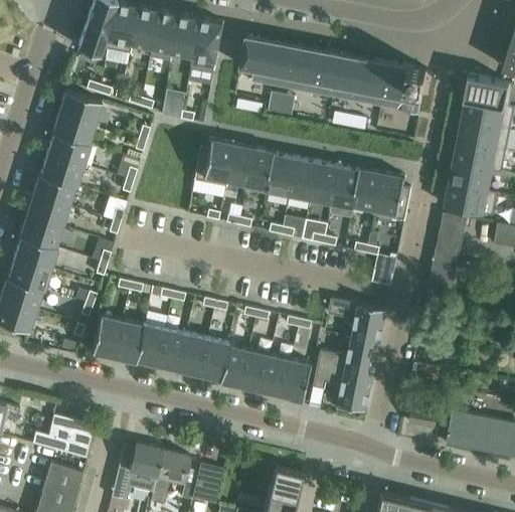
[(117,1),(113,0),(93,0),(77,47),(99,54),(102,48),(117,2),(117,1)]
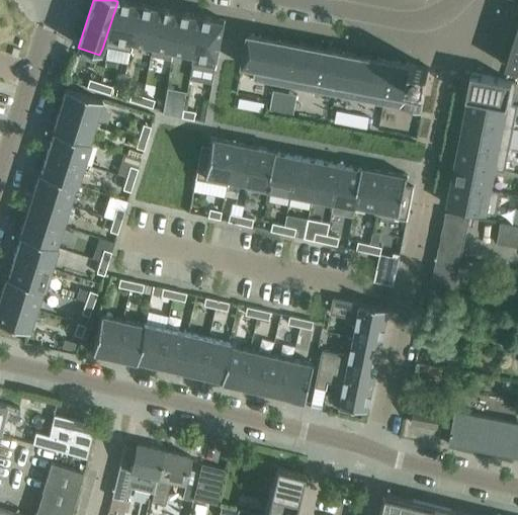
[(139,7),(117,2),(102,49),(130,54),(132,45),(139,7)]
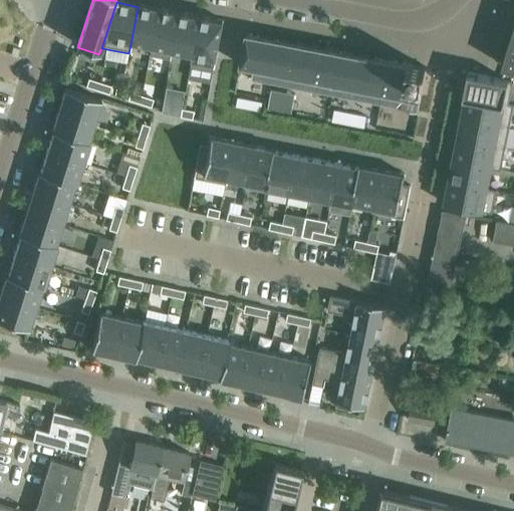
[(159,11),(138,7),(131,44),(152,48),(159,11)]
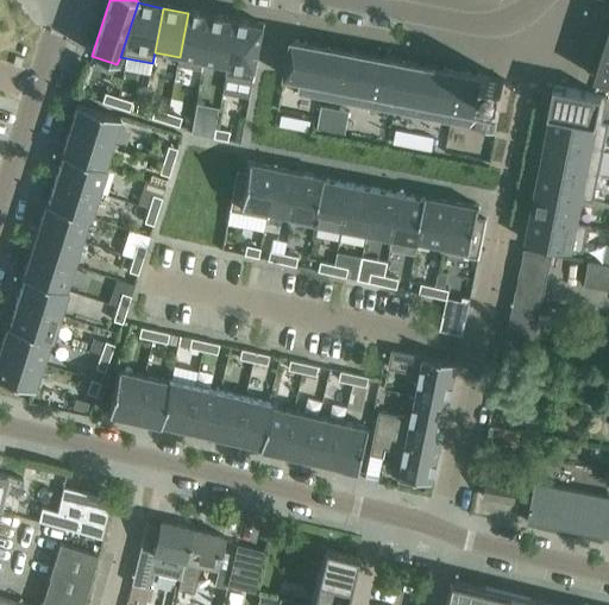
[(213,17),(188,13),(180,57),(203,62),(213,17)]
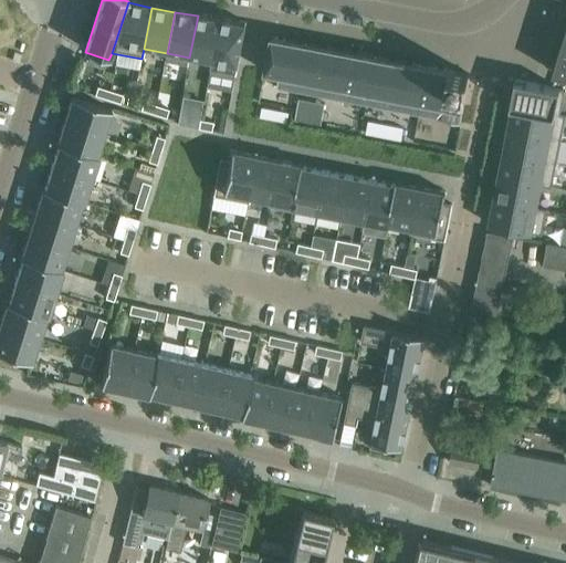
[(220,20),(198,16),(189,58),(212,62),(220,20)]
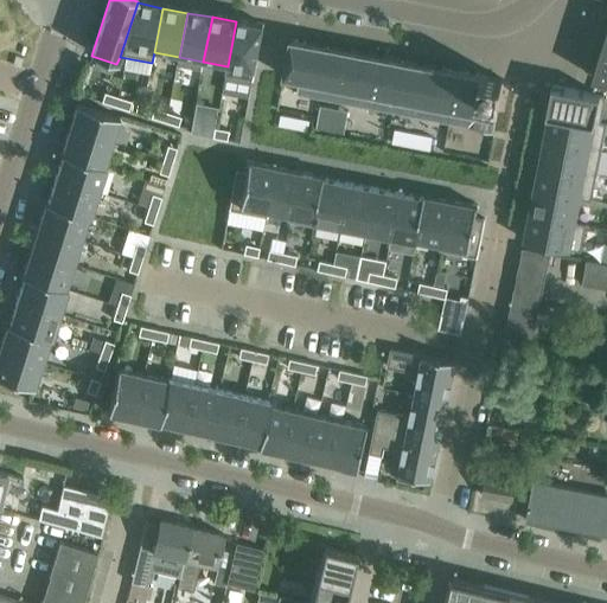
[(263,27),(236,21),(228,66),(225,77),(253,83),(263,27)]
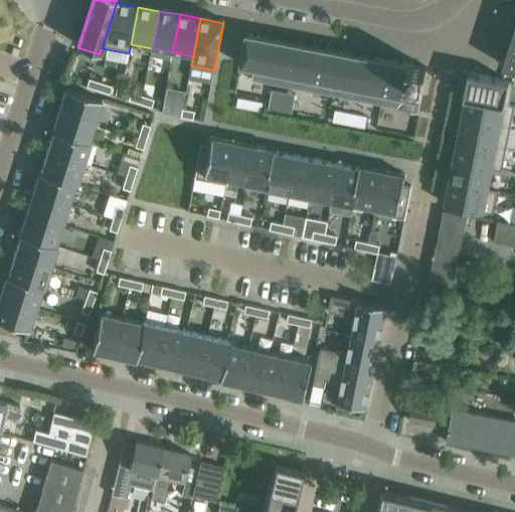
[(253,70),(251,80),(426,115),(436,71),(246,35),(240,67),(253,70)]
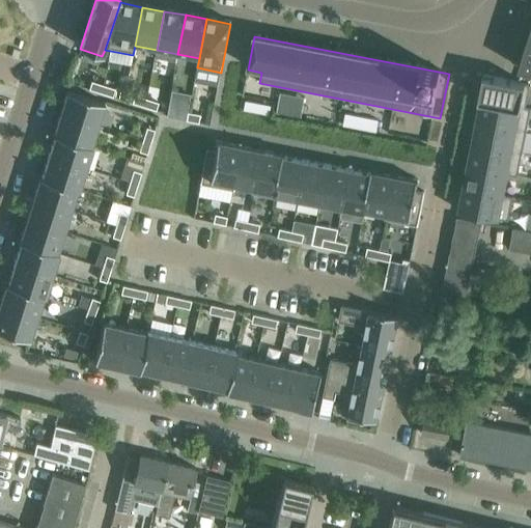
[(530,38),(524,62),(521,71),(530,73),(530,38)]
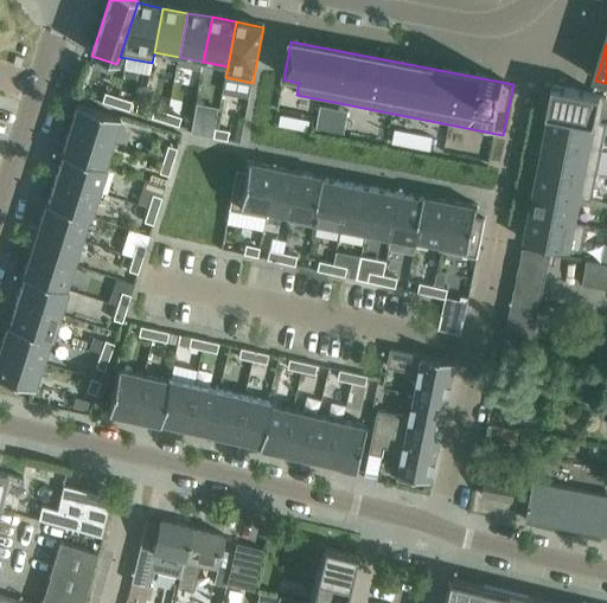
[(595,124),(601,98),(553,89),(548,115),(595,124)]
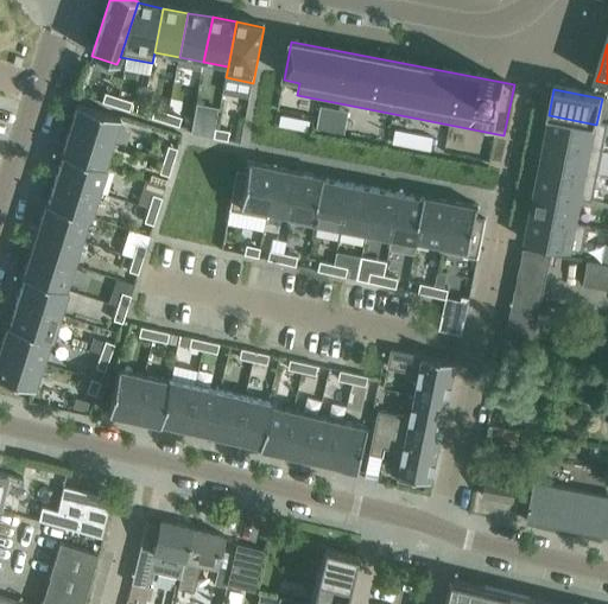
[(118,100),(105,96),(101,106),(115,109),(118,100)]
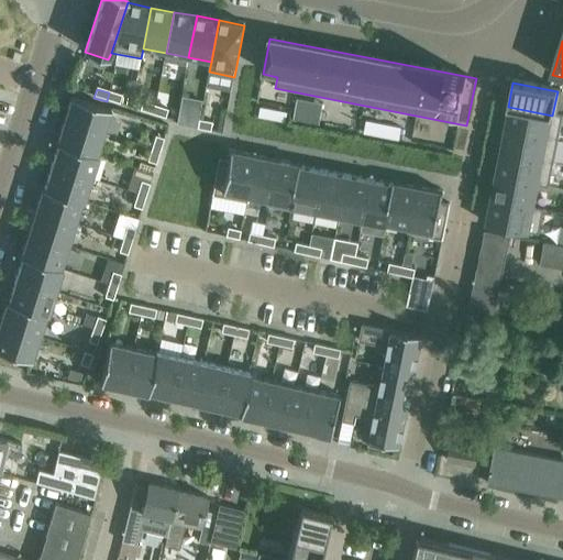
[(107,101),(119,105),(122,97),(109,92),(107,101)]
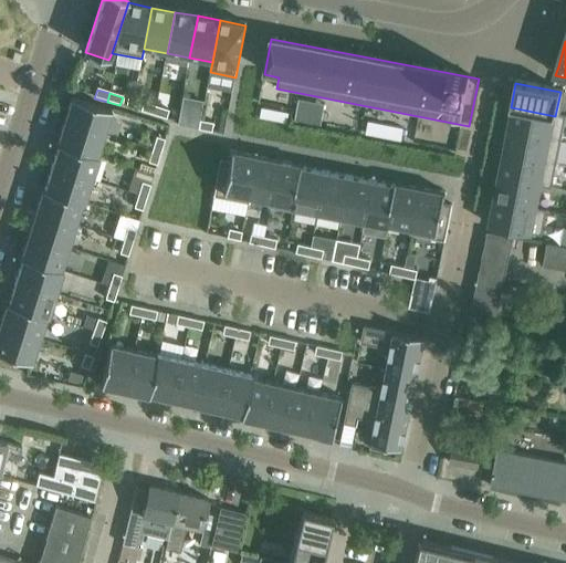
[(112,111),(71,98),(63,123),(104,136),(112,112),(111,112),(112,111)]
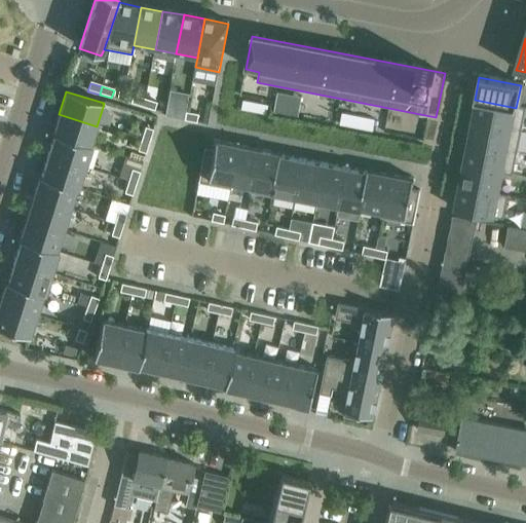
[(145,101),(133,97),(130,104),(142,108),(145,101)]
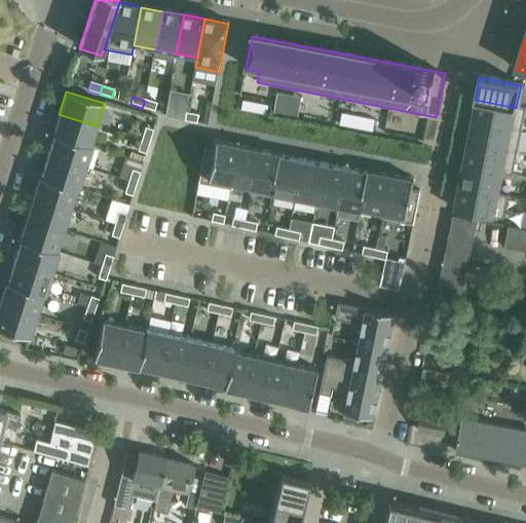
[(240,112),(264,115),(266,103),(242,100),(240,112)]
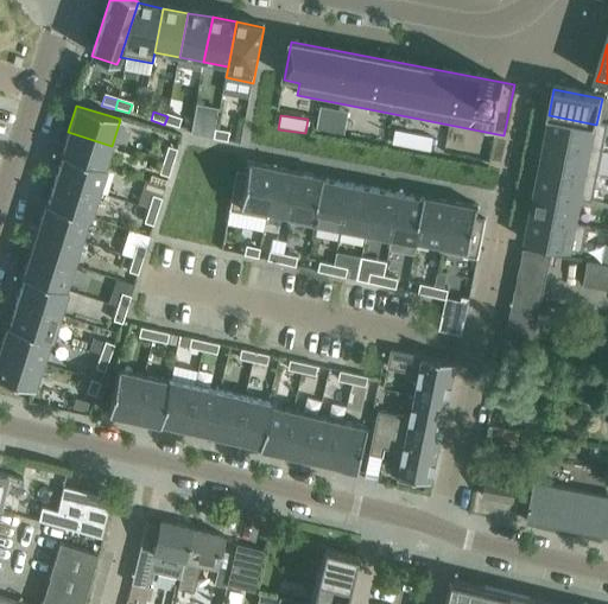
[(591,151),(596,125),(549,115),(548,116),(550,118),(545,141),(591,151)]
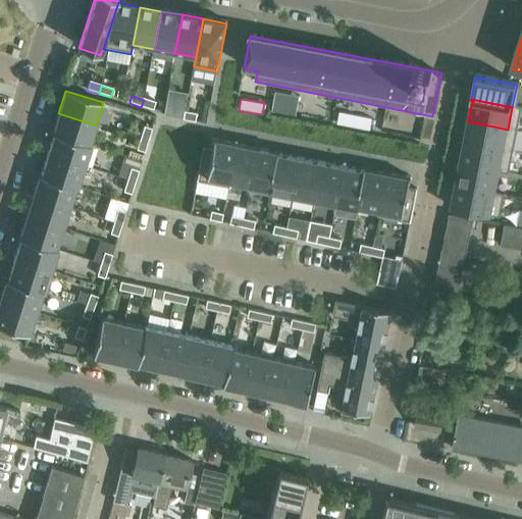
[(153,110),(155,103),(144,100),(141,107),(153,110)]
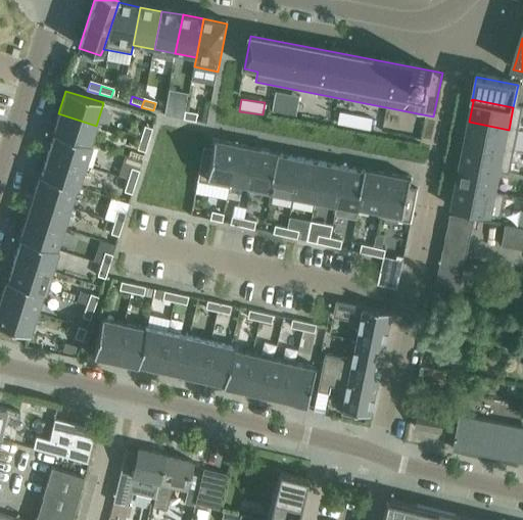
[(186,113),(174,111),(173,119),(185,122),(186,113)]
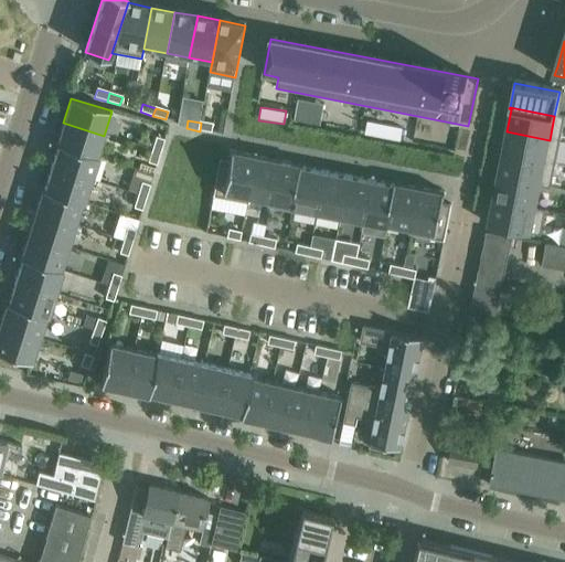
[(366,122),(363,136),(400,142),(402,128),(366,122)]
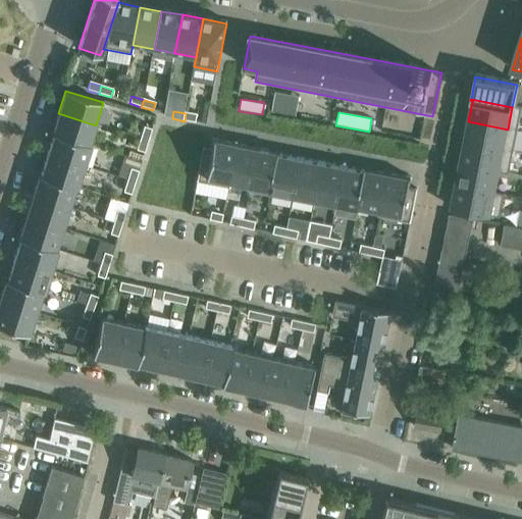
[(96,125),(58,113),(52,134),(53,135),(90,146),(96,125)]
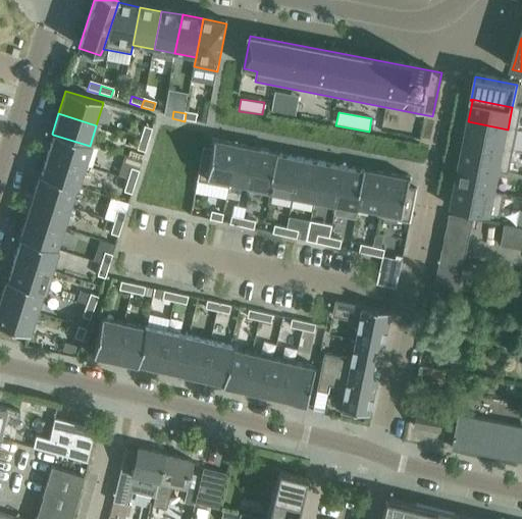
[(186,113),(185,121),(196,123),(198,115),(186,113)]
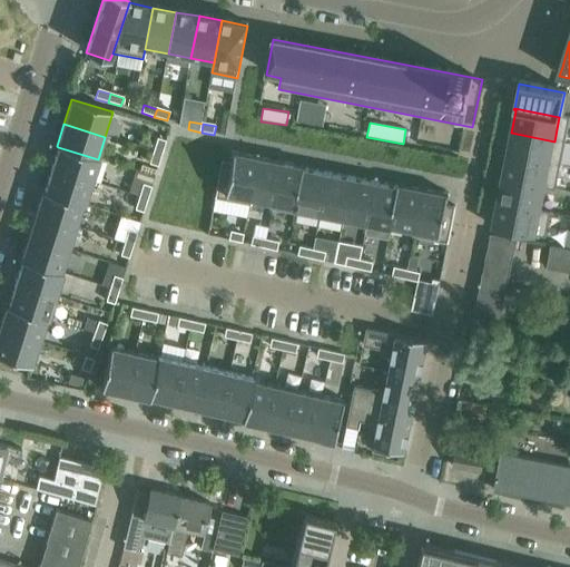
[(550,165),(554,142),(511,133),(507,156),(550,165)]
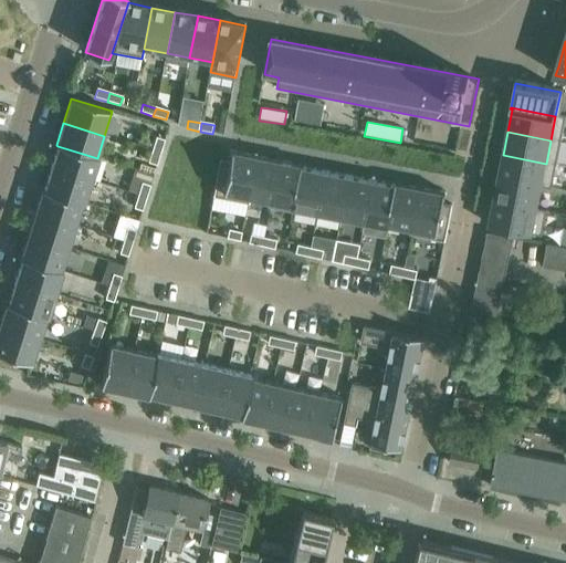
[(165,142),(156,138),(152,152),(160,154),(165,142)]
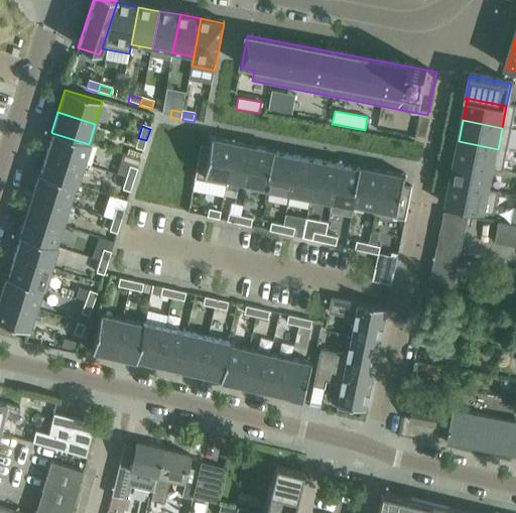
[(91,145),(89,144),(52,133),(45,154),(84,166),(91,145)]
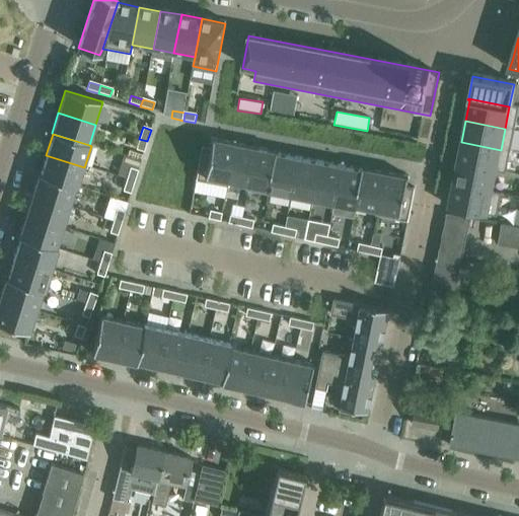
[(147,141),(139,139),(136,150),(143,153),(147,141)]
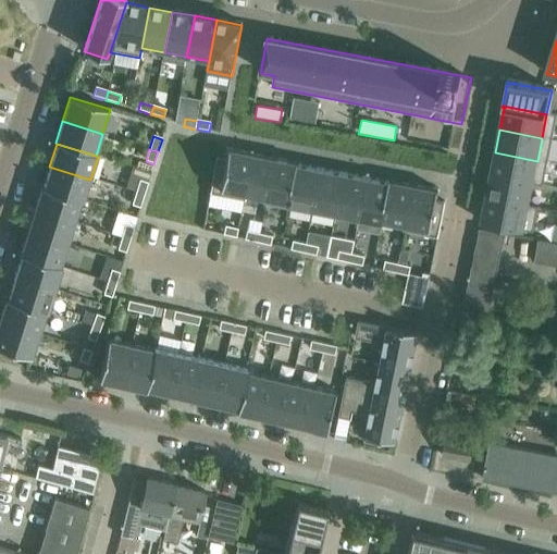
[(225,160),(215,158),(209,195),(244,202),(245,197),(244,197),(252,155),(227,150),(225,160)]
